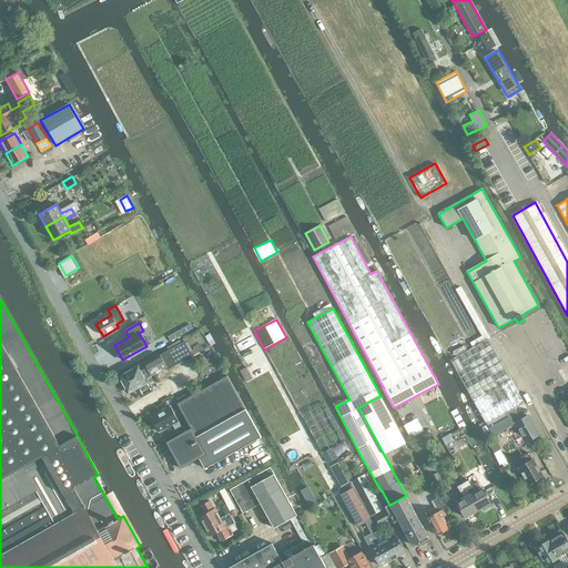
[(190,324),(168,336),(171,342),(193,328),(190,324)]
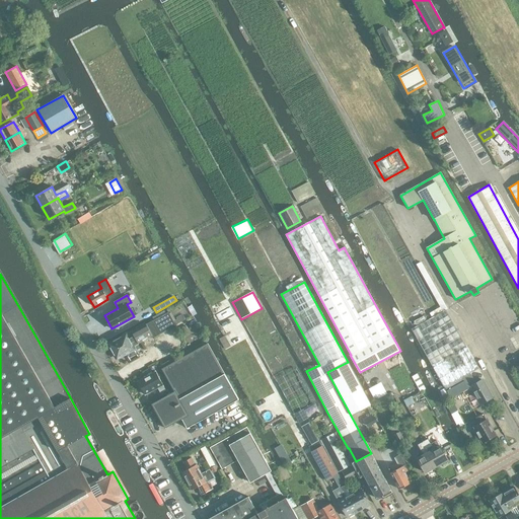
[(450,398),(470,387),(480,404),(493,397),(482,379),(474,383),(469,373),(478,369),(445,310),(412,329),(444,387),(450,398)]
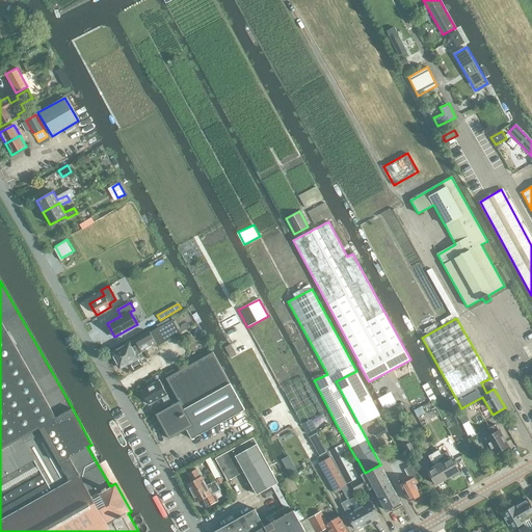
[(121,369),(132,363),(134,363),(137,361),(138,360),(139,358),(138,355),(156,344),(158,347),(180,334),(173,320),(150,333),(136,340),(135,339),(131,342),(130,341),(110,352),(114,360),(115,360),(121,369)]
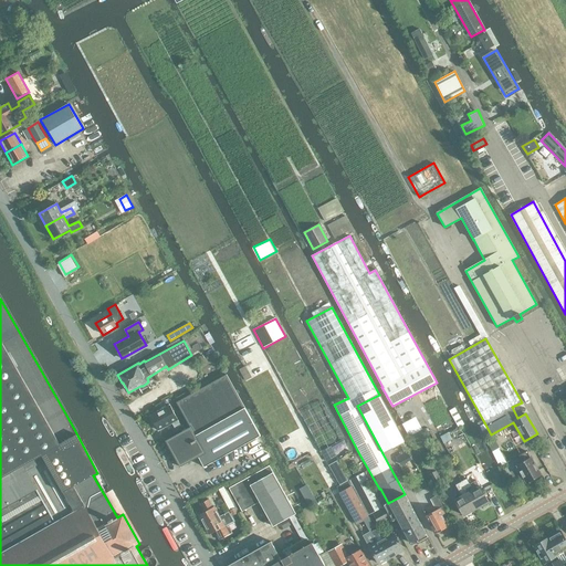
[(165,441),(177,461),(180,468),(198,457),(203,468),(260,436),(227,375),(176,402),(190,427),(165,441)]
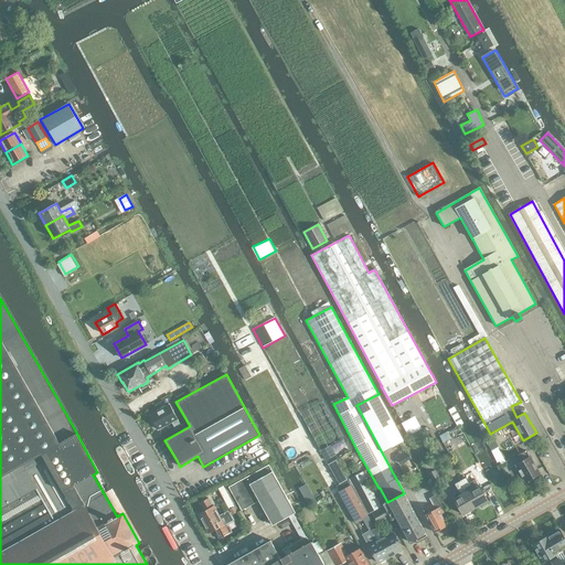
[(404,441),(379,394),(356,405),(382,452),(403,441),(404,441)]
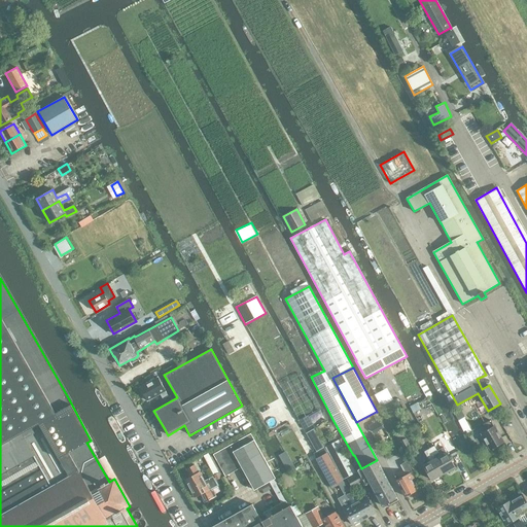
[(159,378),(140,387),(143,393),(143,395),(145,398),(147,399),(147,401),(161,394),(164,399),(169,396),(159,378)]
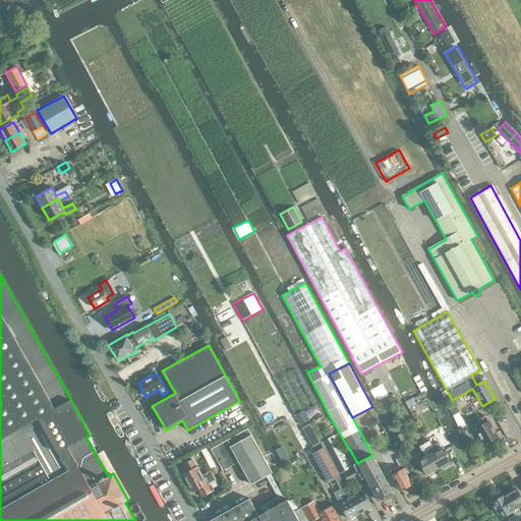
[(383,384),(370,391),(377,402),(389,395),(383,384)]
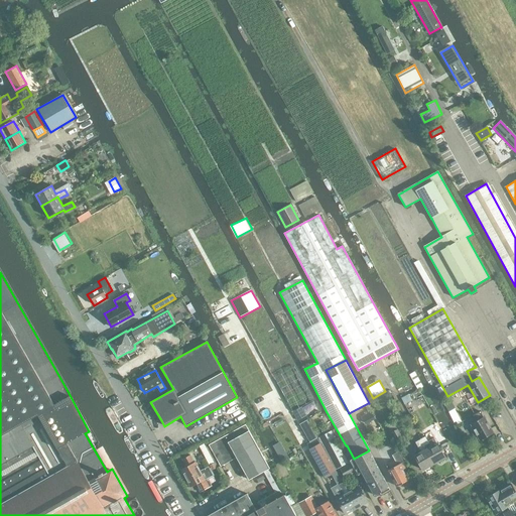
[(155,392),(147,396),(150,401),(157,397),(156,394),(155,392)]
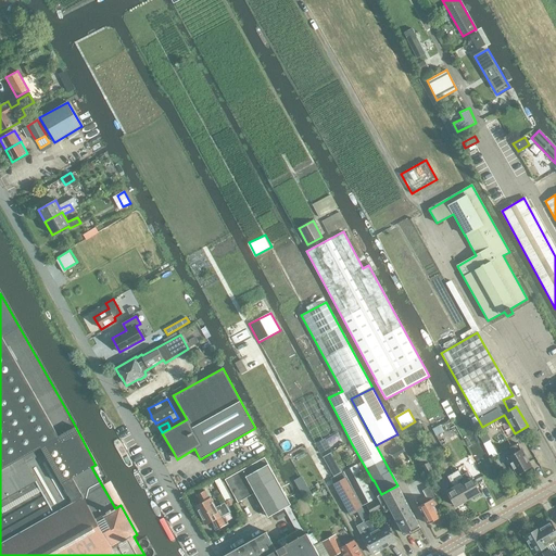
[(441,425),(432,429),(436,437),(444,432),(441,425)]
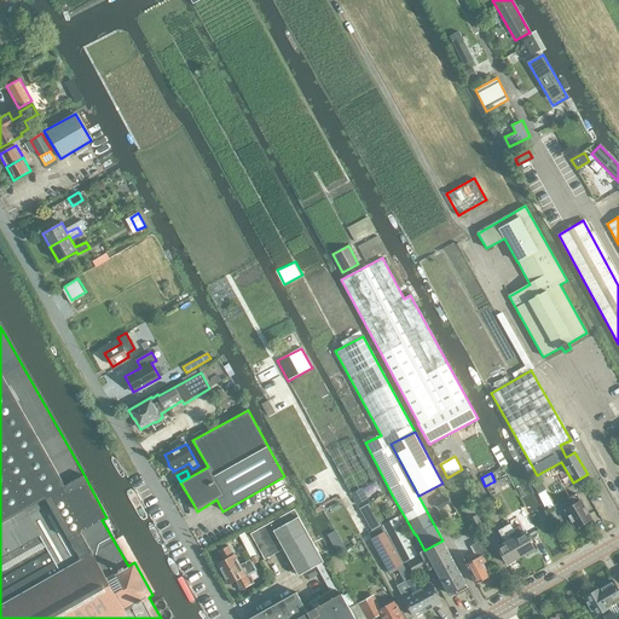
[(538,486),(548,507),(554,504),(544,482),(538,486)]
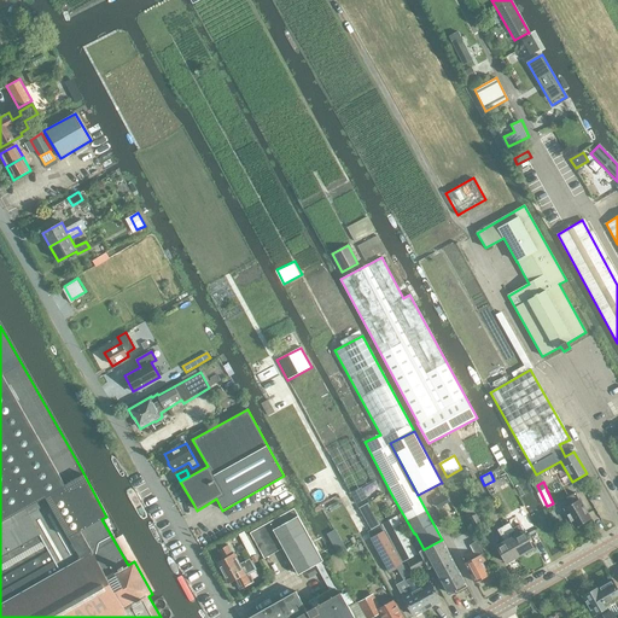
[(361,488),(351,494),(356,503),(366,497),(361,488)]
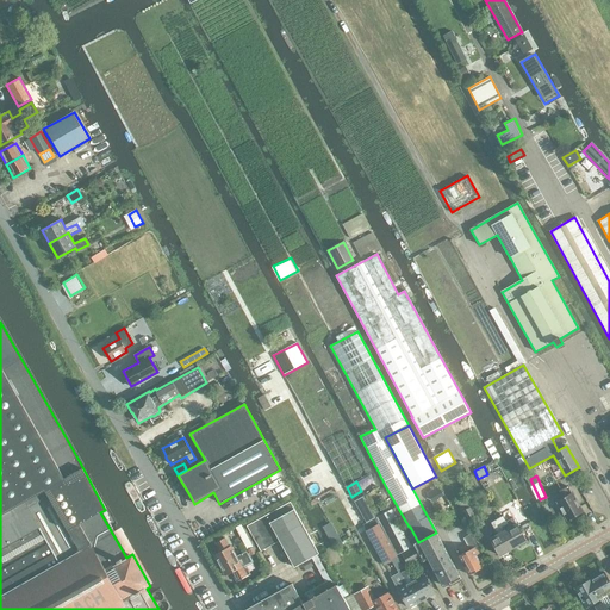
[(576,516),(582,514),(583,512),(571,493),(571,495),(567,487),(559,492),(562,498),(558,502),(568,521),(570,520),(571,521),(576,518),(576,516)]
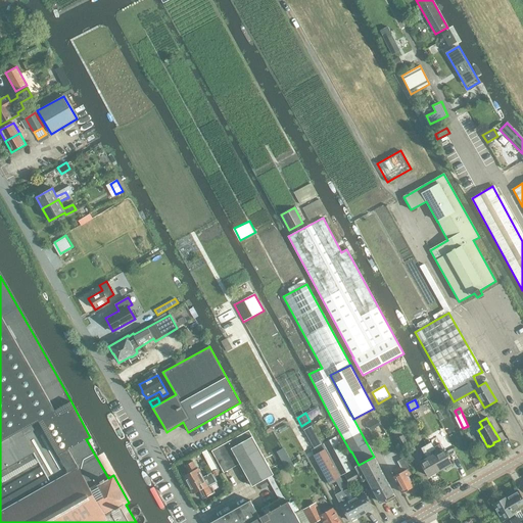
[(251,429),(212,447),(224,471),(241,462),(252,484),(274,474),(251,429)]
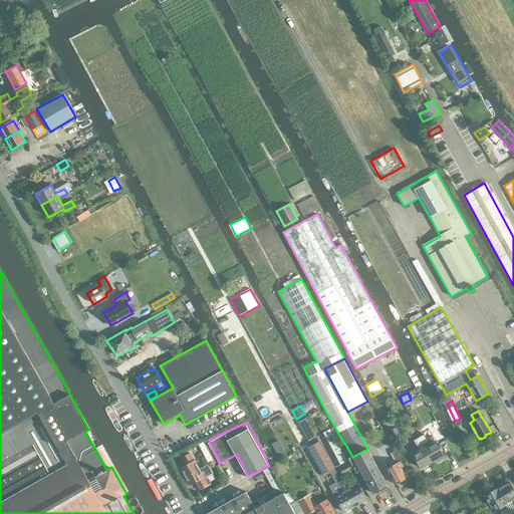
[(388,425),(396,440),(401,437),(393,422),(388,425)]
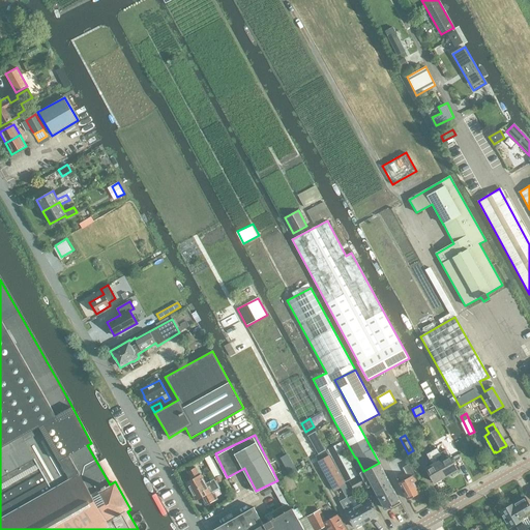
[(326,449),(344,482),(357,475),(339,443),(326,449)]
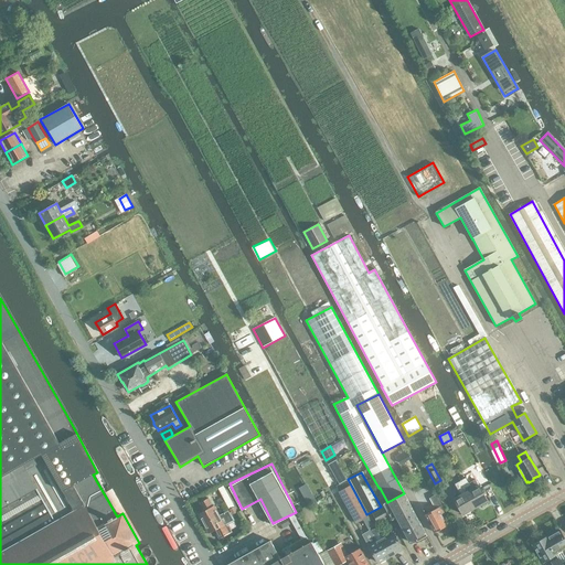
[(460,481),(475,508),(481,504),(482,505),(488,503),(487,502),(488,501),(478,484),(468,490),(467,488),(470,486),(466,478),(460,481)]
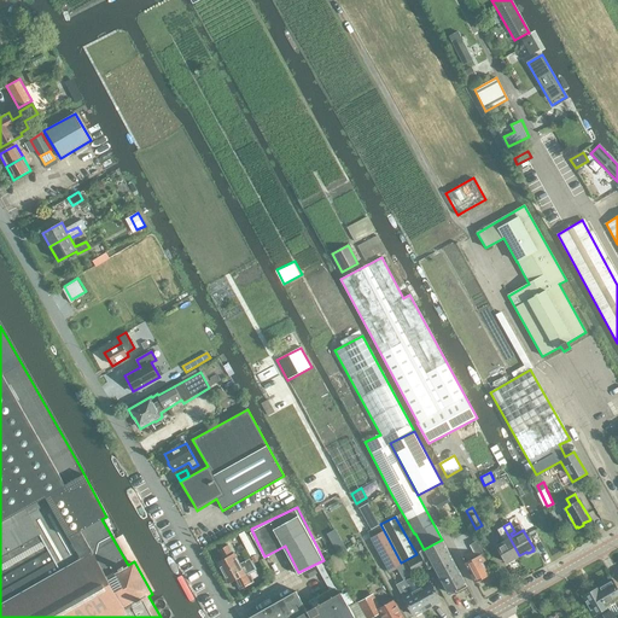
[(503,542),(496,546),(506,564),(519,555),(503,526),(496,530),(503,542)]
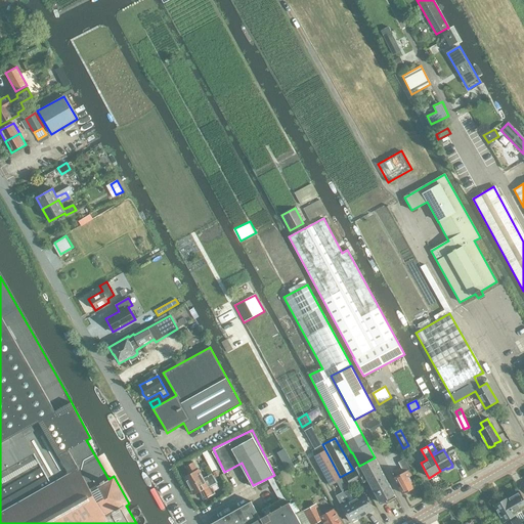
[(285,449),(277,453),(287,470),(294,465),(285,449)]
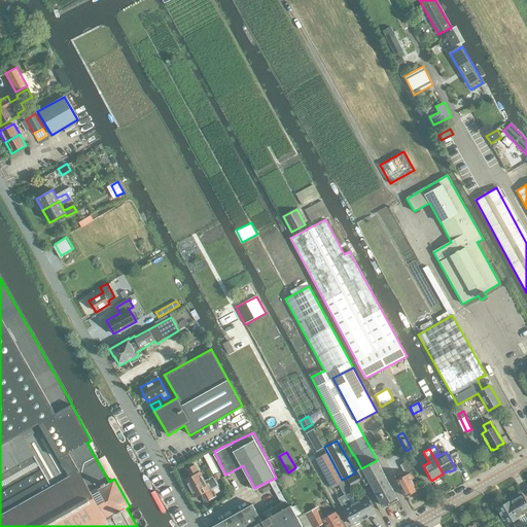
[(204,456),(215,478),(220,475),(208,453),(204,456)]
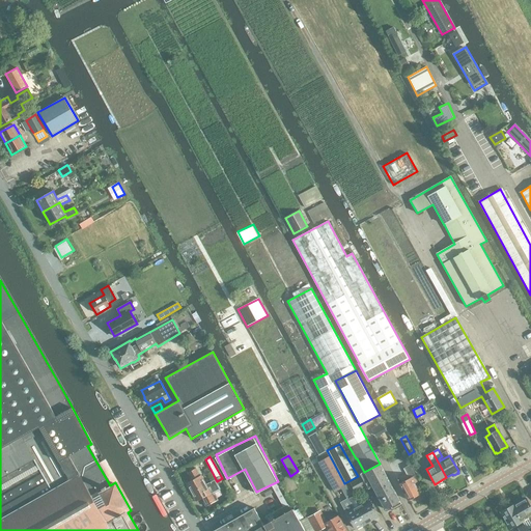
[(344,483),(330,456),(318,463),(334,490),(344,483)]
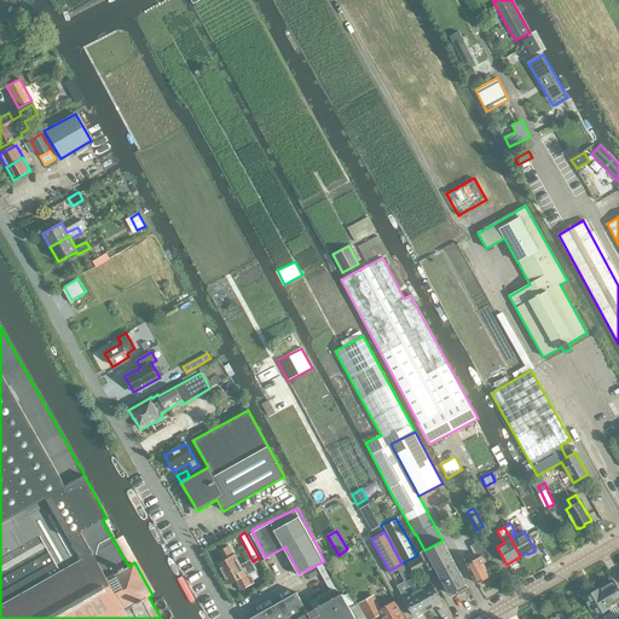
[(450,594),(455,591),(456,594),(468,588),(443,541),(424,550),(420,553),(429,571),(434,567),(450,594)]
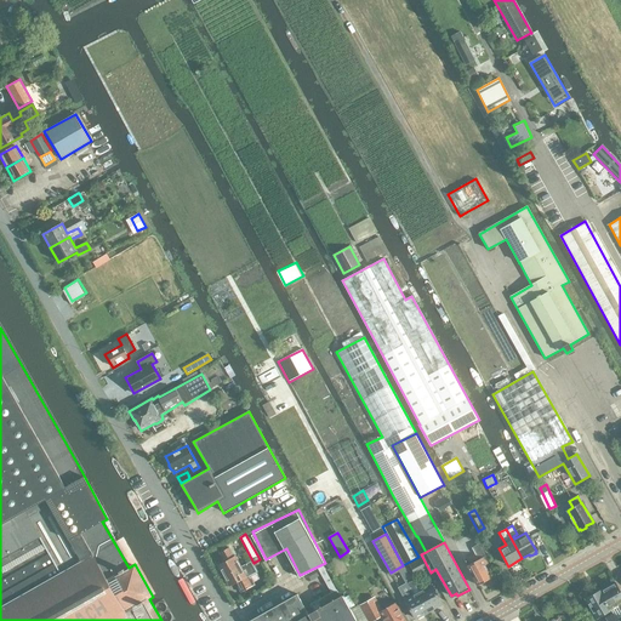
[(479,559),(467,567),(477,586),(479,585),(480,585),(484,584),(484,582),(491,579),(484,565),(488,564),(484,557),(486,557),(479,543),(473,547),(479,559)]
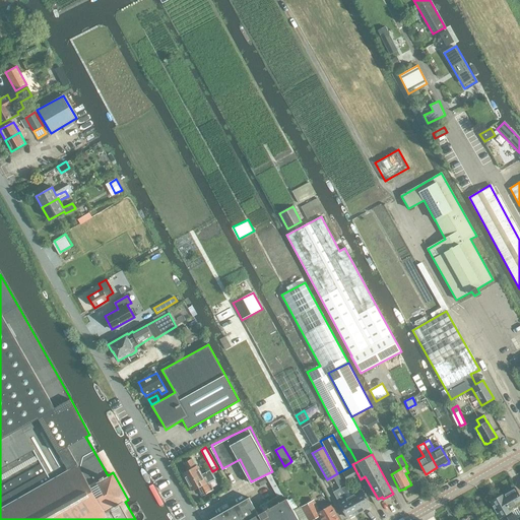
[(182,473),(187,482),(201,474),(196,465),(195,465),(191,458),(184,463),(188,470),(182,473)]
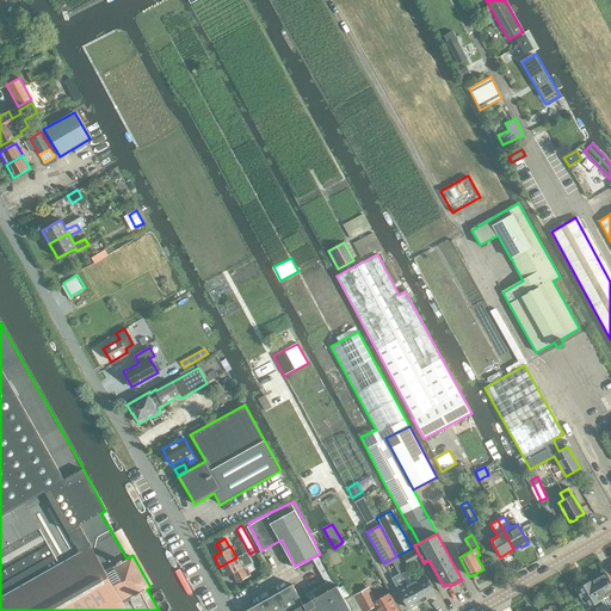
[(403,555),(409,566),(420,560),(414,549),(403,555)]
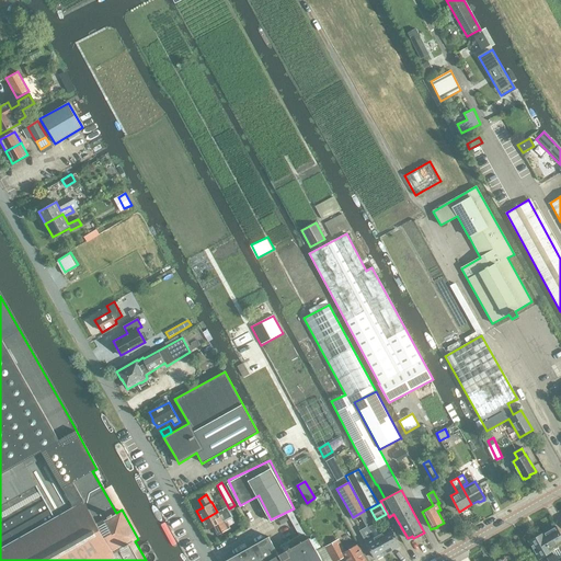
[(217,512),(202,521),(207,530),(214,527),(218,535),(230,528),(226,521),(232,516),(227,506),(217,512)]
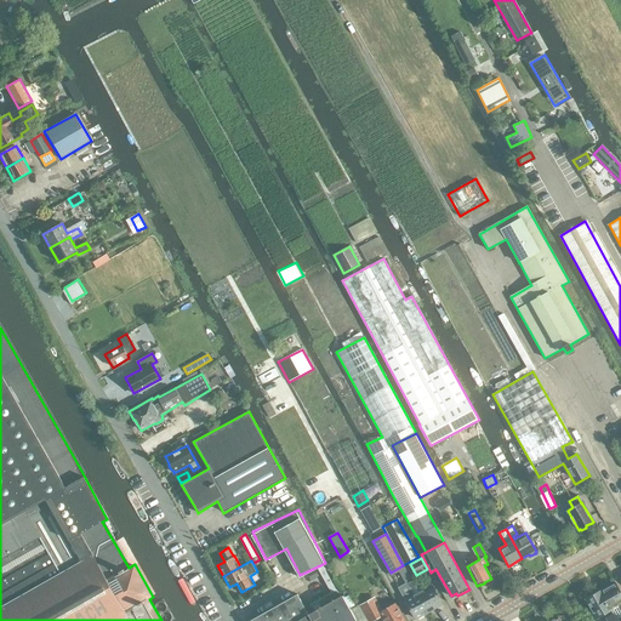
[(411,581),(429,611),(442,604),(431,585),(422,590),(421,586),(417,577),(411,581)]
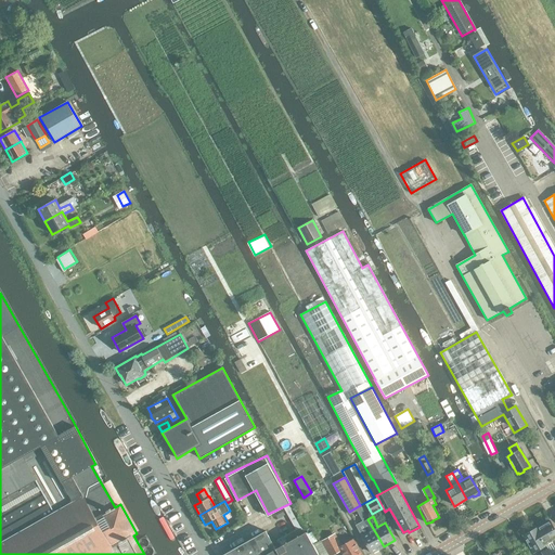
[(372,553),(384,546),(368,519),(363,521),(368,529),(370,532),(362,536),(372,553)]
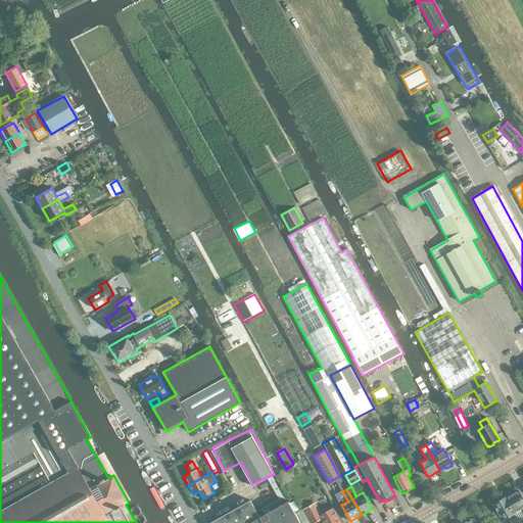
[(522,501),(518,491),(506,498),(516,517),(515,514),(516,514),(522,510),(522,511),(522,501)]
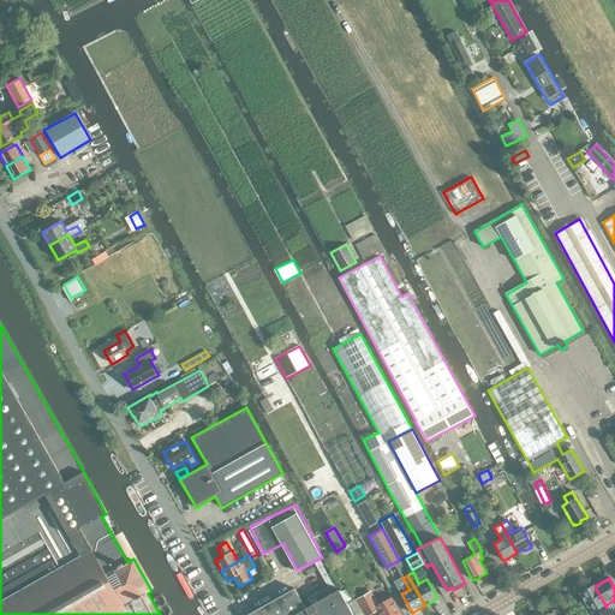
[(595,586),(587,590),(586,590),(585,590),(581,591),(581,593),(580,593),(585,602),(583,604),(587,614),(597,608),(601,614),(611,614),(608,607),(607,608),(595,586)]
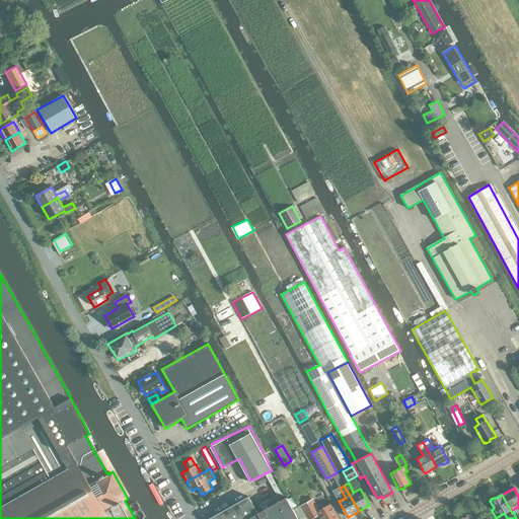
[(207,517),(208,518),(300,518),(289,496),(257,511),(250,496),(207,517)]
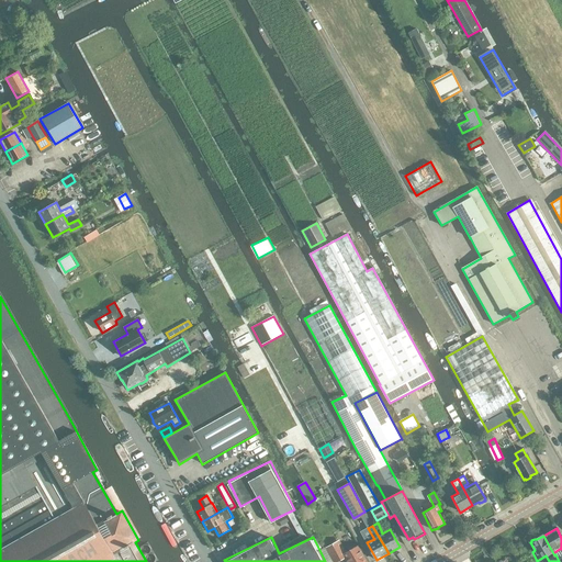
[(339,540),(327,547),(335,561),(337,561),(346,558),(348,561),(364,561),(357,546),(346,552),(339,540)]
